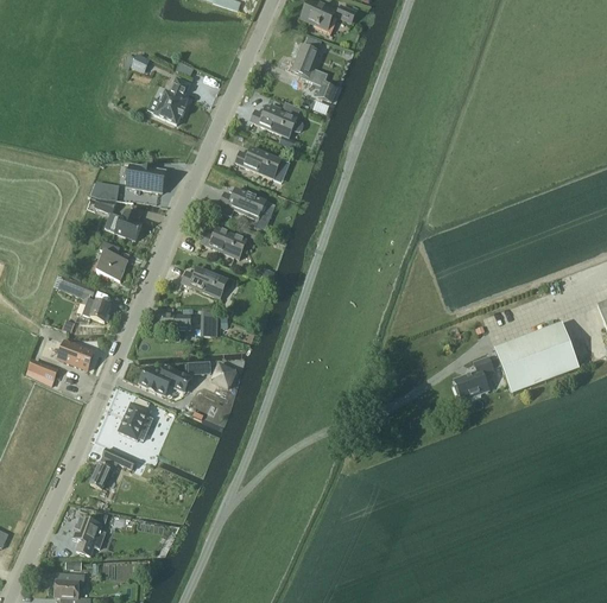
[(308,0),(301,18),(314,24),(314,26),(329,33),(336,18),(333,17),(334,14),(351,23),(355,11),(340,4),(336,10),(315,0),(308,0)]
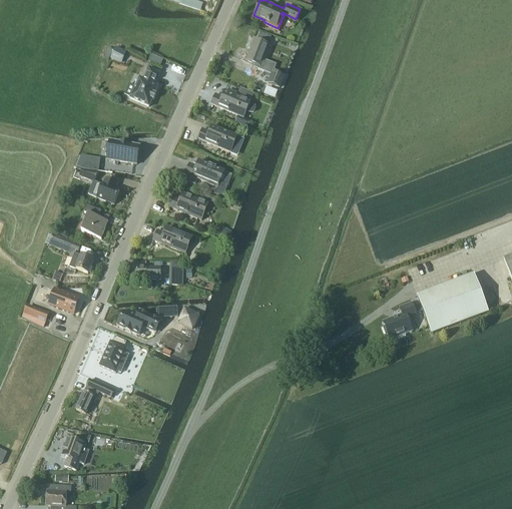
[(280,85),(284,73),(274,69),(276,61),(265,56),(270,42),(254,36),(245,58),(260,63),(258,66),(271,71),(268,80),(280,85)]
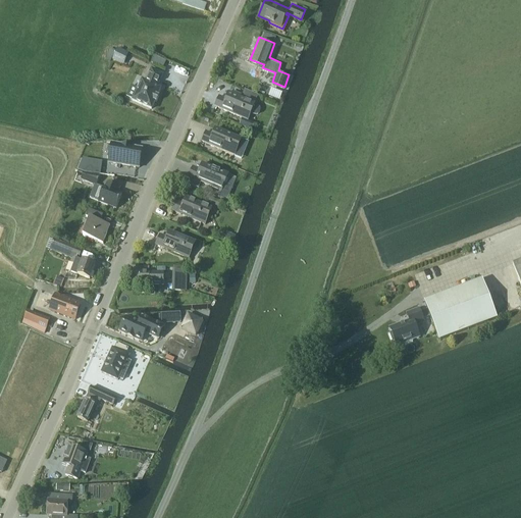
[(120,60),(123,52),(115,49),(112,57),(120,60)]
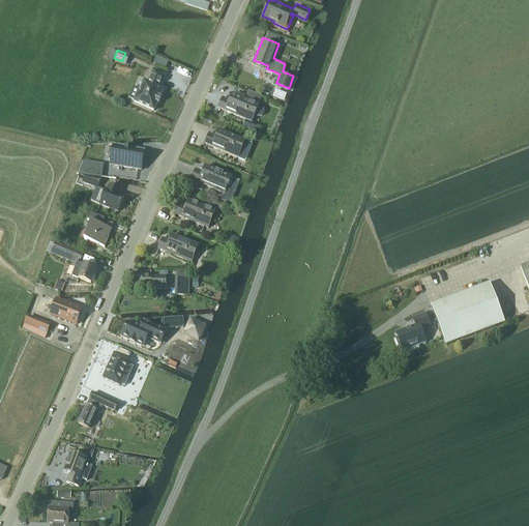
[(133,84),(128,94),(135,97),(135,99),(153,108),(156,99),(158,100),(160,95),(159,94),(163,87),(158,85),(165,71),(153,66),(147,80),(143,79),(140,87),(133,84)]
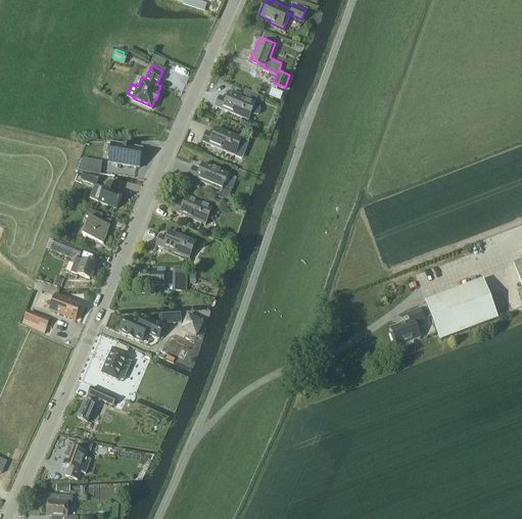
[(241,92),(234,89),(233,92),(228,90),(225,95),(219,93),(215,103),(248,116),(250,110),(252,111),(254,111),(255,111),(257,110),(259,109),(261,107),(259,105),(259,103),(257,102),(255,101),(254,101),(240,95),(241,92)]
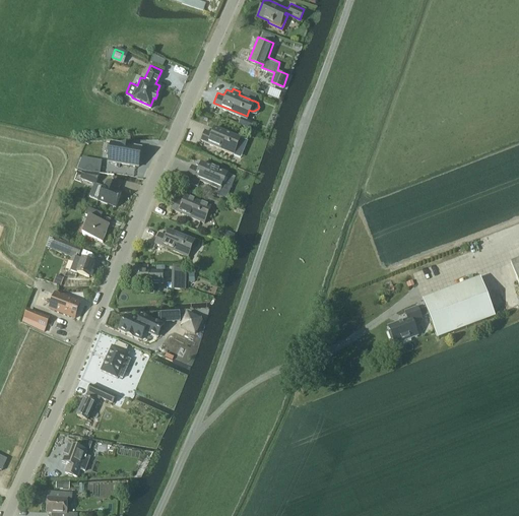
[(249,127),(252,121),(240,116),(238,122),(249,127)]
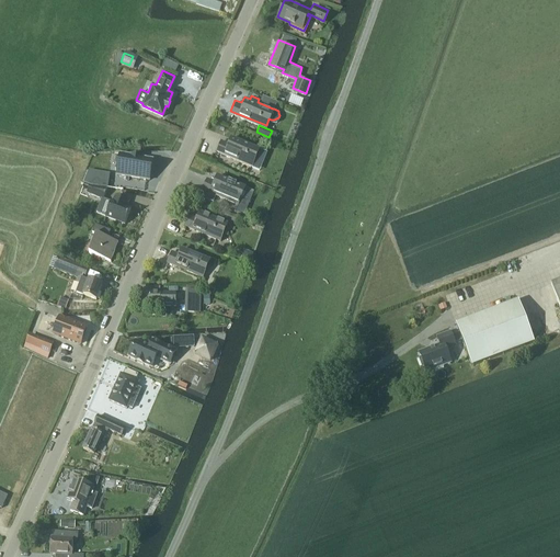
[(259,147),(230,135),(227,140),(220,137),(216,148),(252,163),(259,147)]
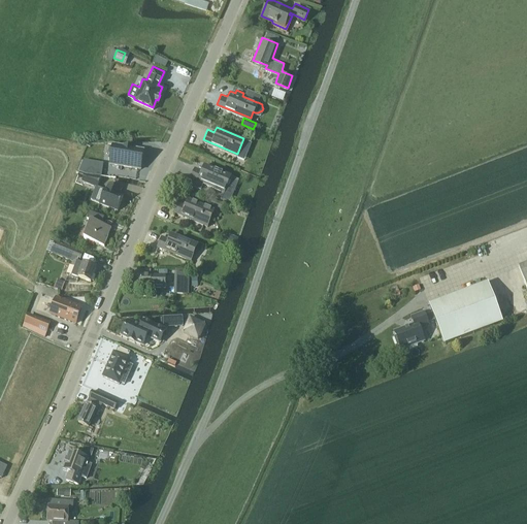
[(112,141),(109,161),(139,166),(143,146),(112,141)]
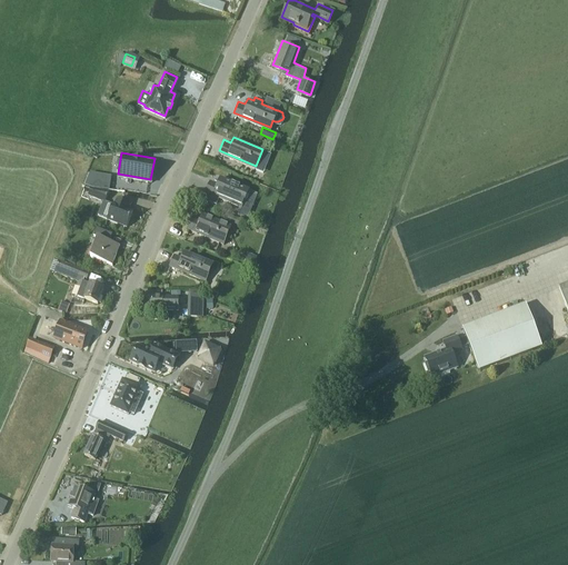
[(241,204),(248,188),(220,176),(217,182),(210,179),(202,197),(215,202),(218,194),(241,204)]
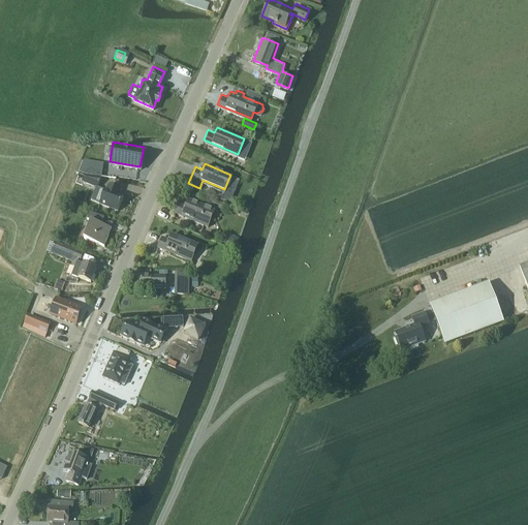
[(84,174),(82,178),(97,184),(101,174),(84,174)]
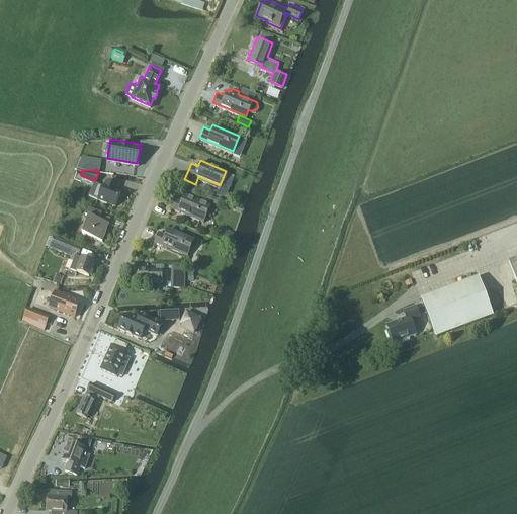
[(94,179),(89,192),(114,201),(119,188),(94,179)]
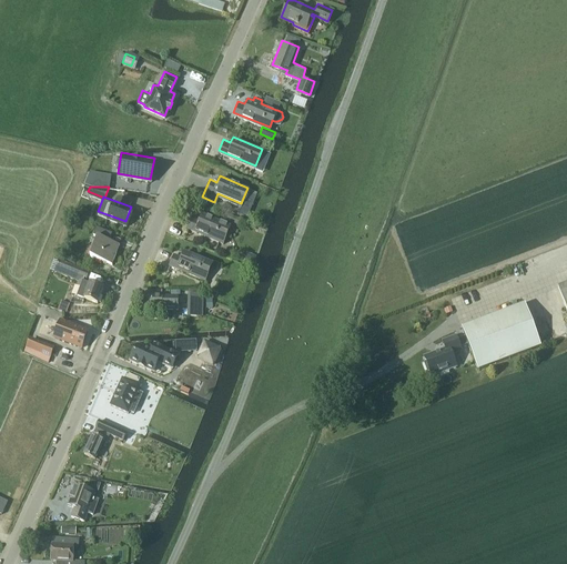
[(231,224),(201,212),(199,218),(192,215),(188,227),(224,241),(231,224)]
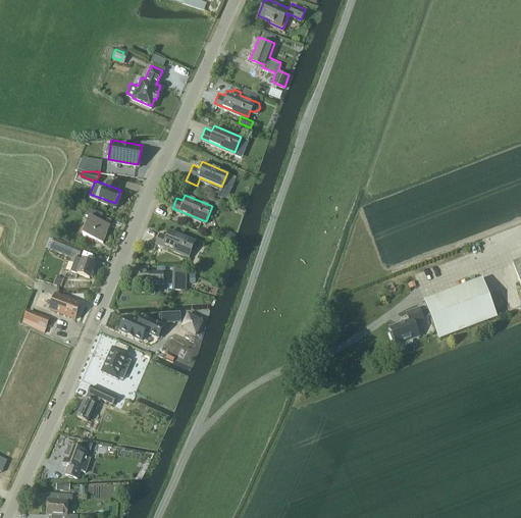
[(103,241),(109,222),(99,219),(102,211),(88,206),(86,214),(89,215),(82,234),(103,241)]
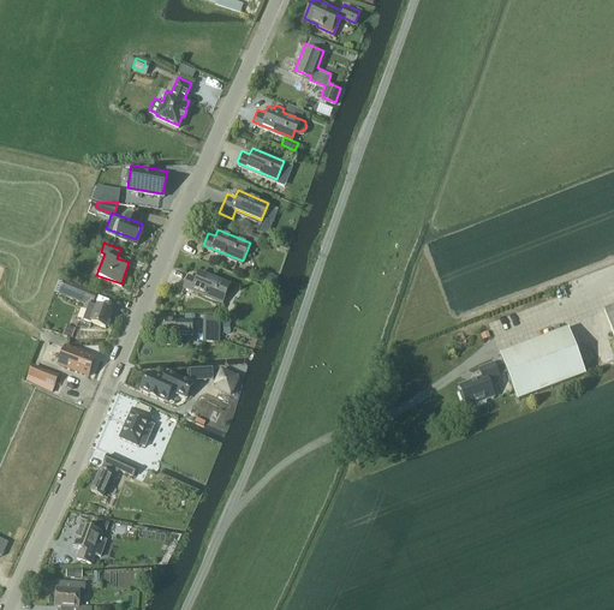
[(230,282),(200,269),(196,276),(189,273),(184,283),(222,300),(230,282)]
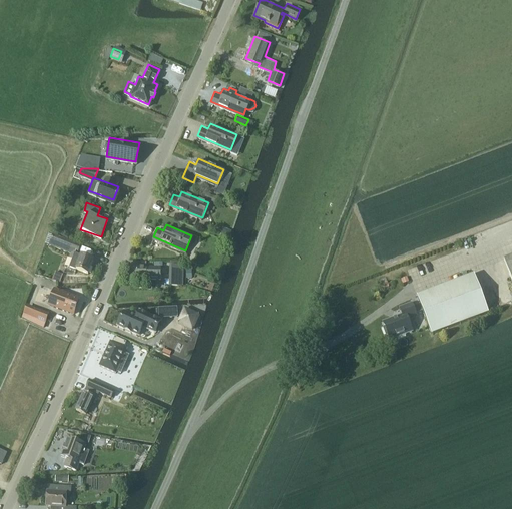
[(229,228),(223,226),(220,235),(226,237),(229,228)]
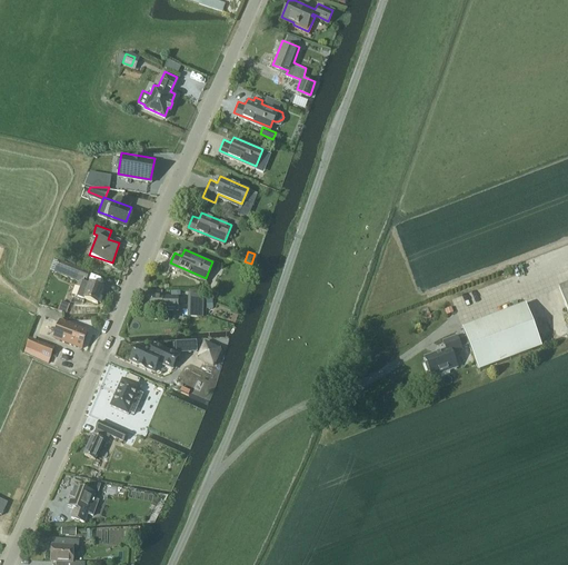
[(86,277),(89,269),(58,258),(53,269),(77,278),(77,284),(80,285),(77,294),(83,296),(82,298),(97,303),(102,286),(89,280),(89,281),(82,278),(82,276),(86,277)]
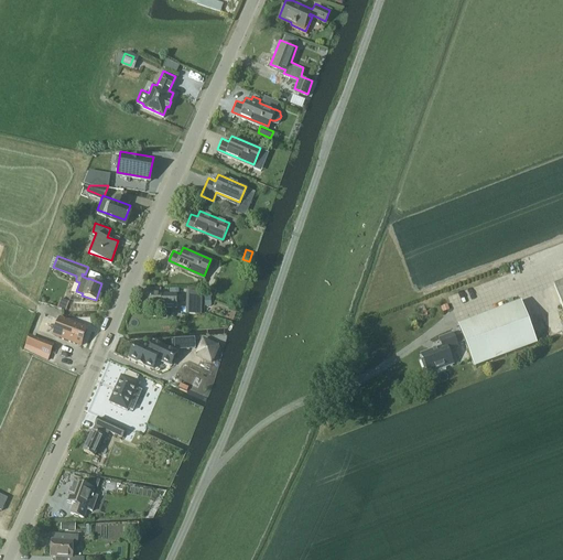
[(562,309),(562,277),(553,281),(562,309)]
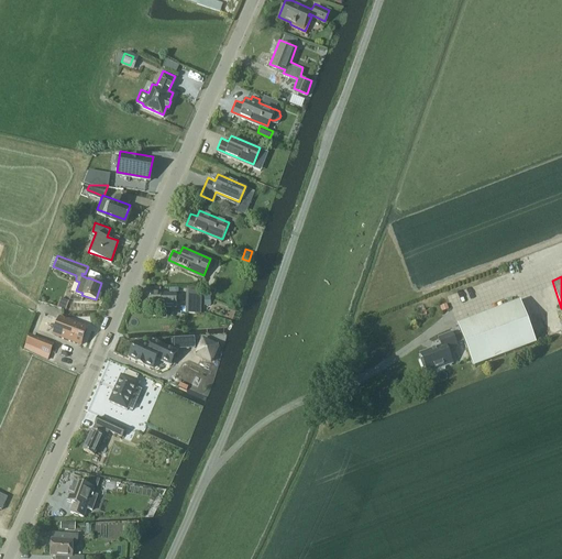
[(186,288),(185,311),(201,310),(201,288),(186,288)]
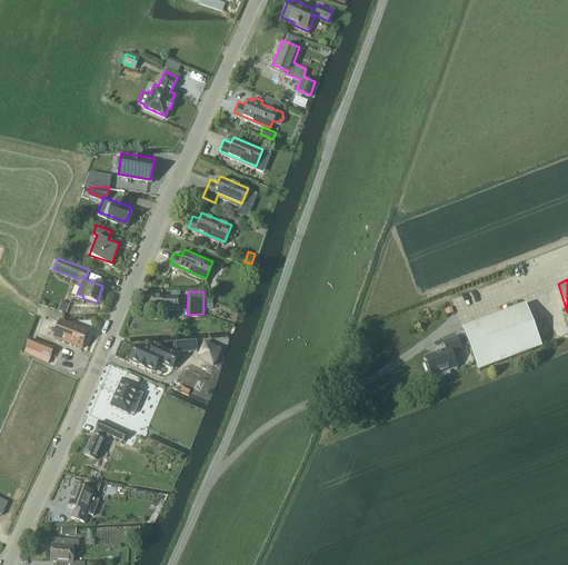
[(146,308),(178,307),(178,295),(146,295),(146,308)]
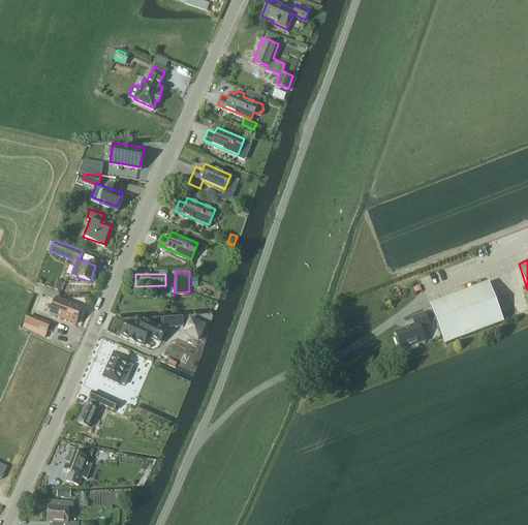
[(413,321),(394,329),(400,347),(425,338),(421,327),(429,323),(428,319),(435,317),(444,342),(502,319),(488,280),(430,302),(432,310),(426,312),(424,308),(410,313),(413,321)]
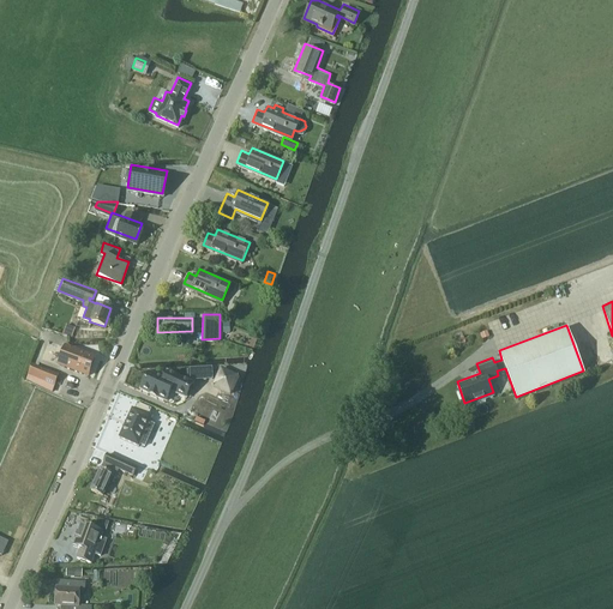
[(65,342),(56,362),(88,374),(95,354),(65,342)]
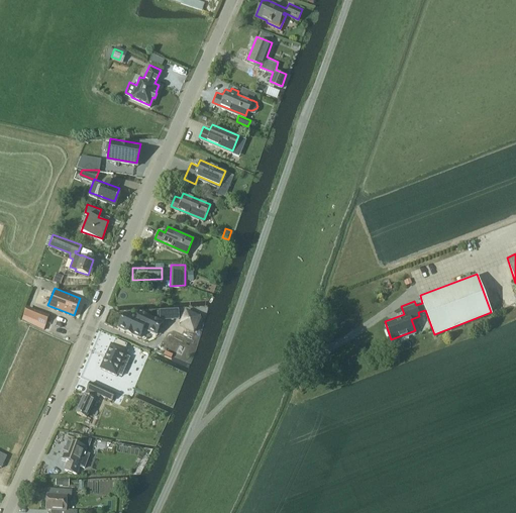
[(26,304),(23,314),(44,322),(48,313),(26,304)]
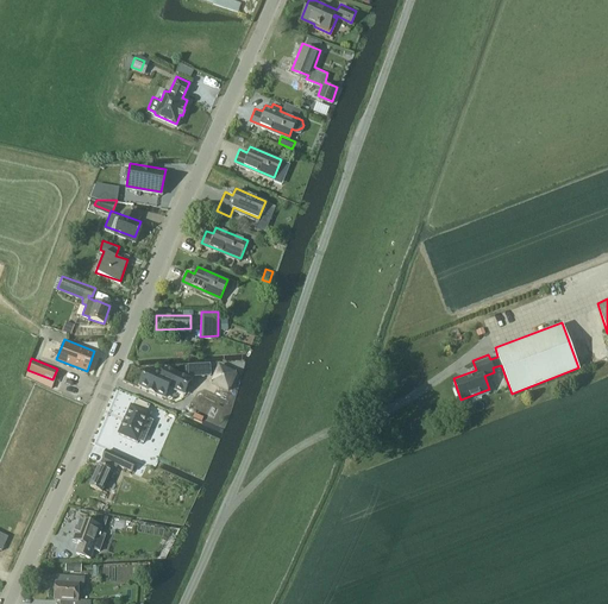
[(211,379),(227,388),(236,370),(219,363),(211,379)]
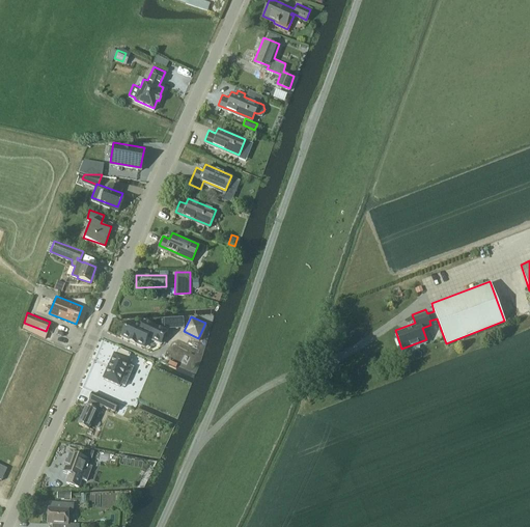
[(128,320),(121,333),(129,337),(129,338),(135,341),(136,340),(143,343),(147,334),(154,337),(159,340),(160,340),(161,339),(165,330),(165,329),(144,320),(141,326),(128,320)]
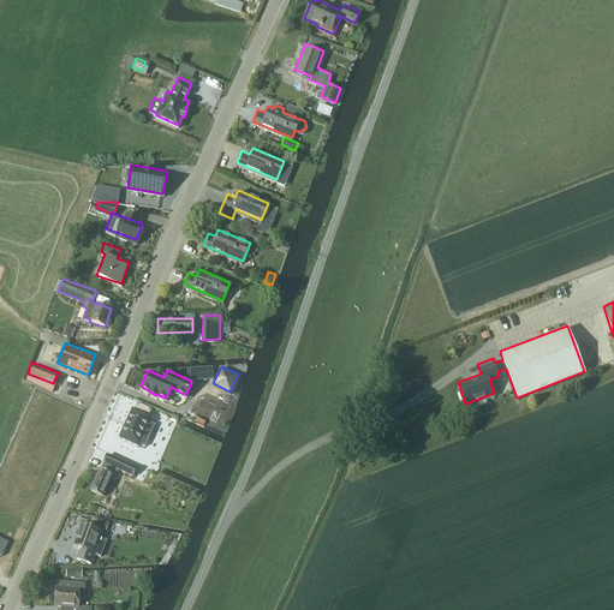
[(131,406),(119,435),(138,443),(139,441),(144,443),(148,435),(143,432),(151,414),(147,413),(150,406),(137,400),(133,407),(131,406)]
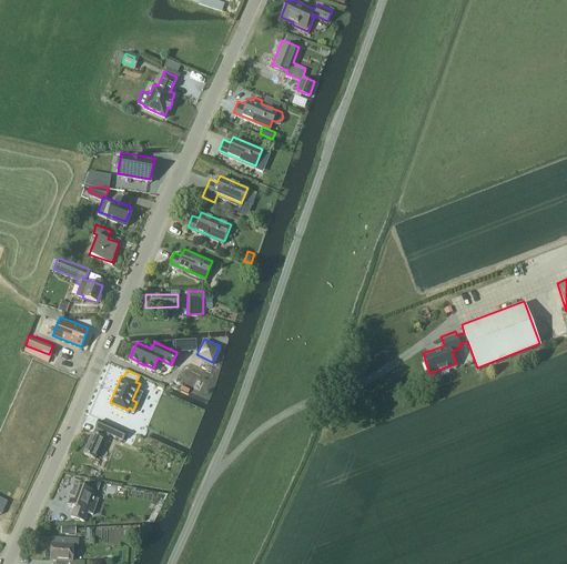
[(82,451),(94,455),(88,472),(91,473),(99,457),(95,456),(104,436),(107,437),(109,432),(122,437),(127,430),(99,416),(93,431),(91,430),(82,451)]
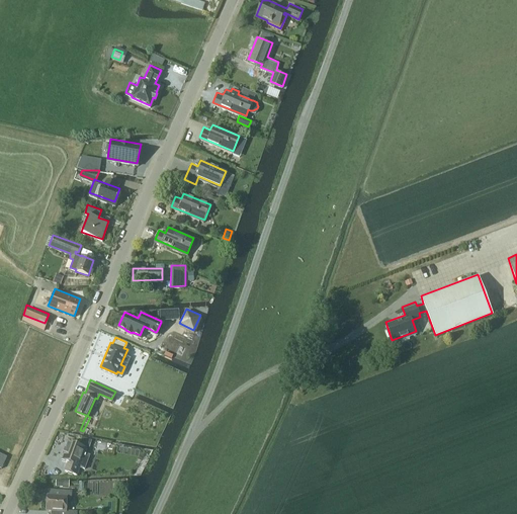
[(88,443),(91,436),(82,433),(80,439),(88,443)]
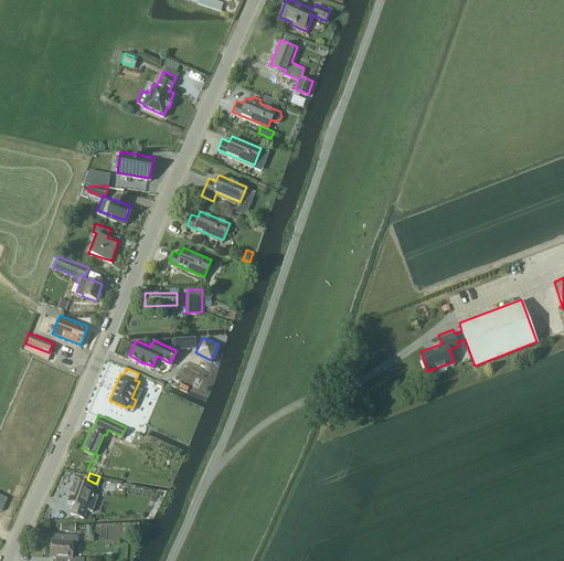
[(74,478),(66,499),(73,501),(71,510),(81,515),(84,506),(87,506),(86,508),(92,509),(97,494),(92,491),(94,486),(74,478)]
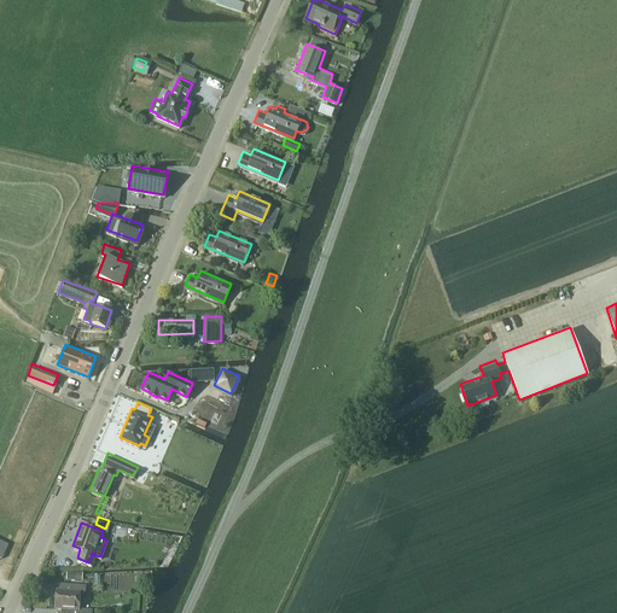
[(60,606),(80,606),(80,591),(85,591),(85,582),(54,581),(54,589),(57,589),(56,605),(60,606)]
